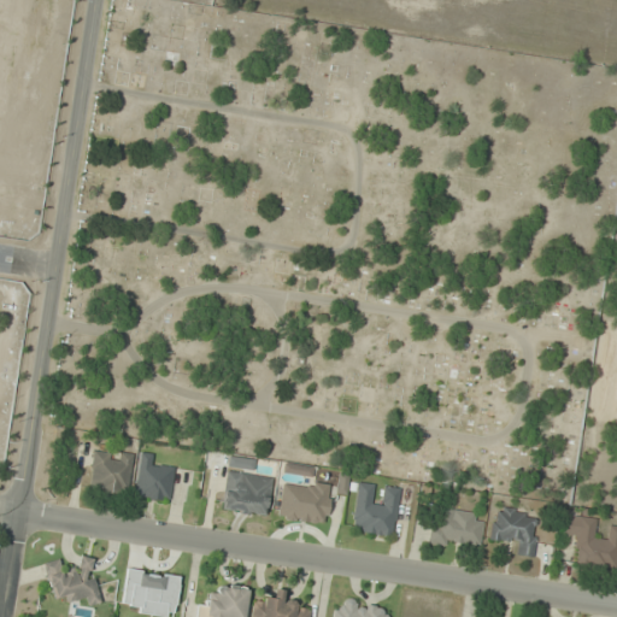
[(88,491),(127,495),(133,454),(93,450),(88,491)]
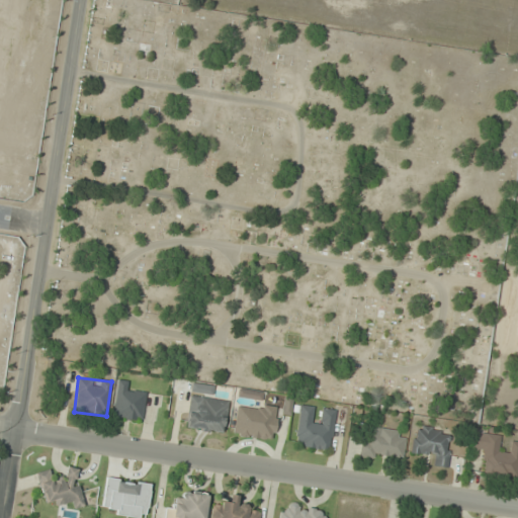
[(126,391),(127,381),(118,380),(112,417),(142,421),(146,394),(126,391)]
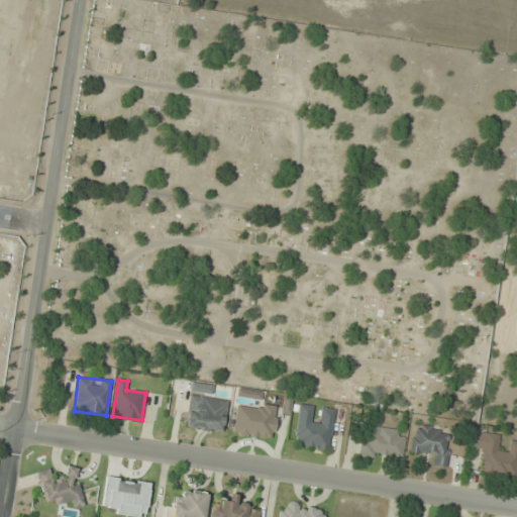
[(185,428),(223,433),(227,400),(210,397),(212,385),(191,383),(185,428)]
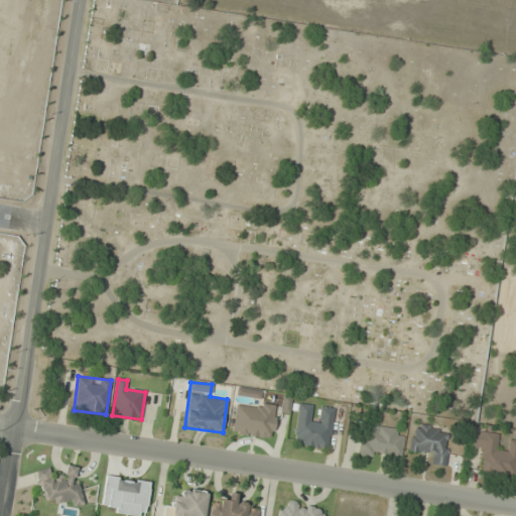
[(319,406),(318,416),(313,416),(314,405),(297,403),(293,444),(330,448),(334,408),(319,406)]
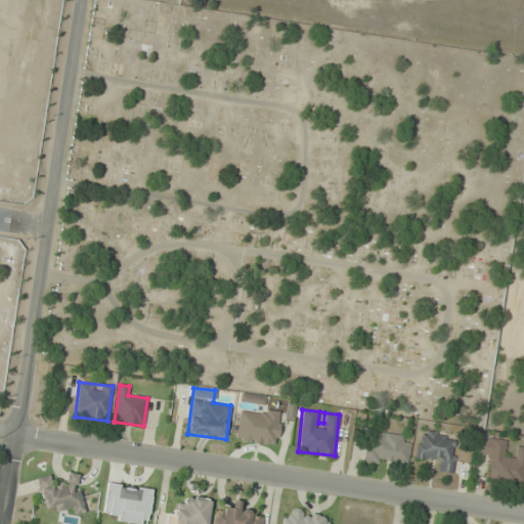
[(237,410),(237,442),(279,443),(279,411),(237,410)]
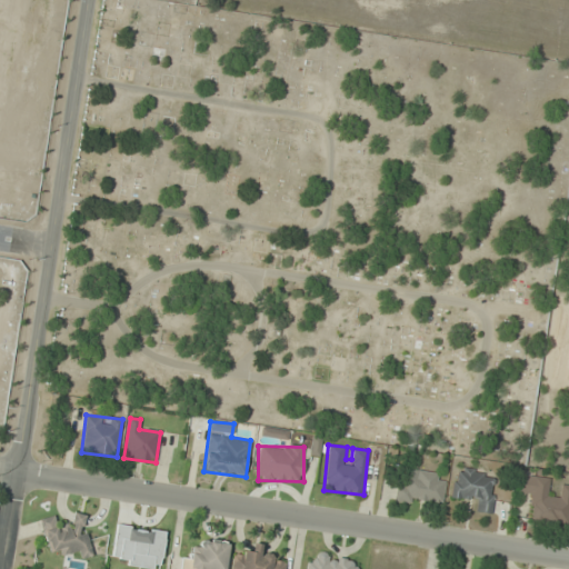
[(442,506),(447,475),(407,469),(405,479),(398,478),(395,499),(442,506)]
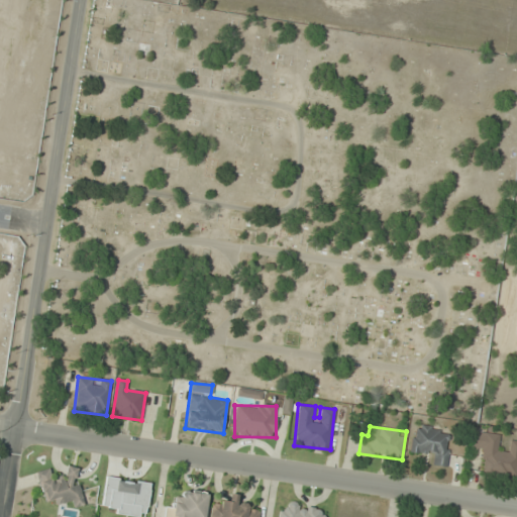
[(446,468),(452,432),(412,426),(408,451),(429,454),(428,464),(446,468)]
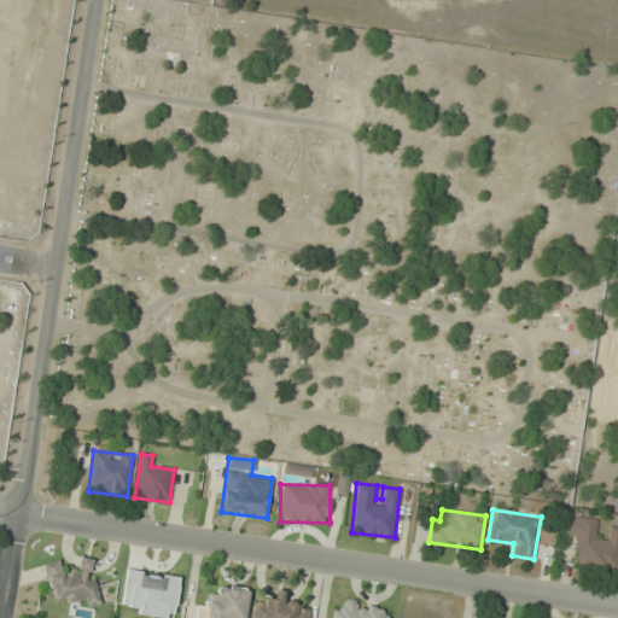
[(617,571),(617,528),(611,528),(610,541),(596,540),(599,519),(578,518),(575,569),(617,571)]
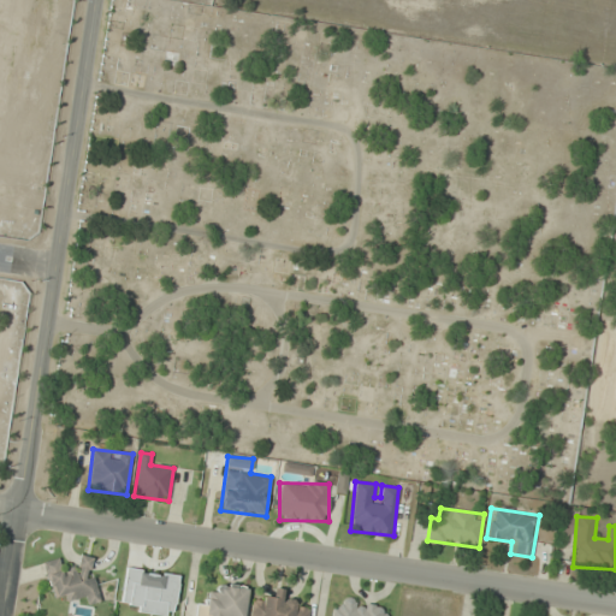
[(92,555),(77,557),(78,566),(61,569),(60,558),(45,561),(51,602),(84,596),(86,604),(99,602),(92,555)]
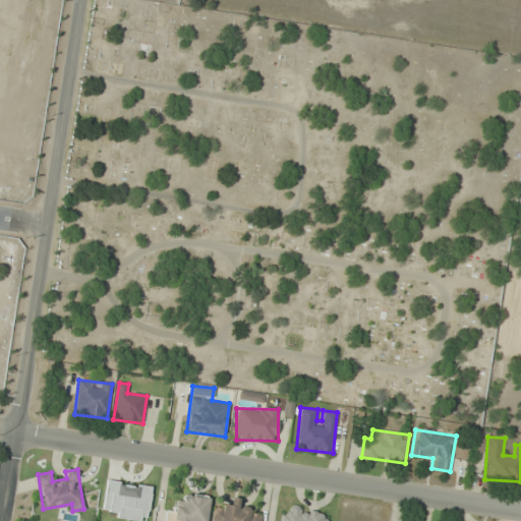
[(206,520),(209,497),(178,494),(176,512),(166,511),(165,520),(206,520)]
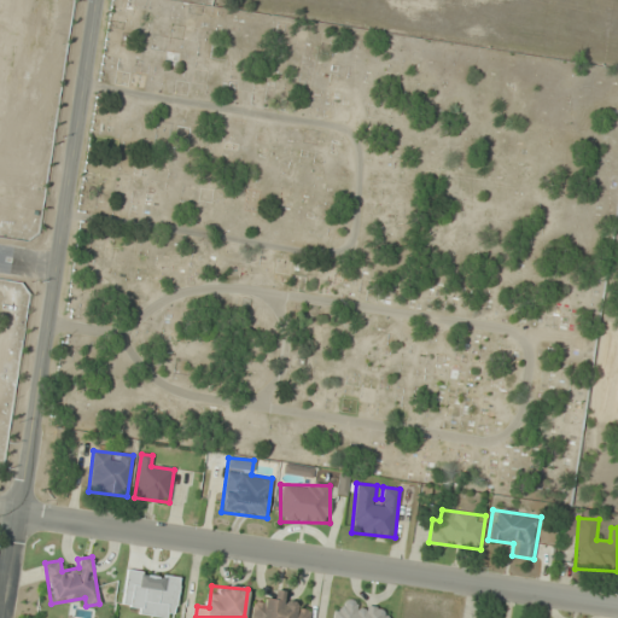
[(249,617),(309,617),(312,610),(283,601),(285,594),(268,589),(263,604),(254,601),(249,617)]
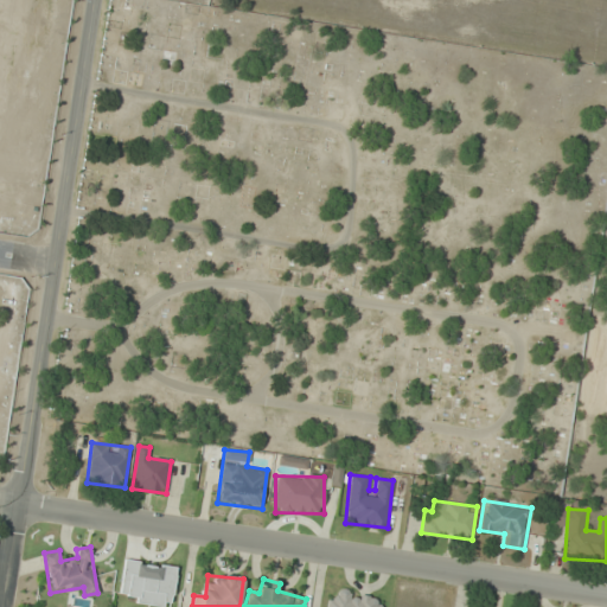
[(324,606),(382,606),(384,598),(338,592),(337,600),(326,599),(324,606)]
